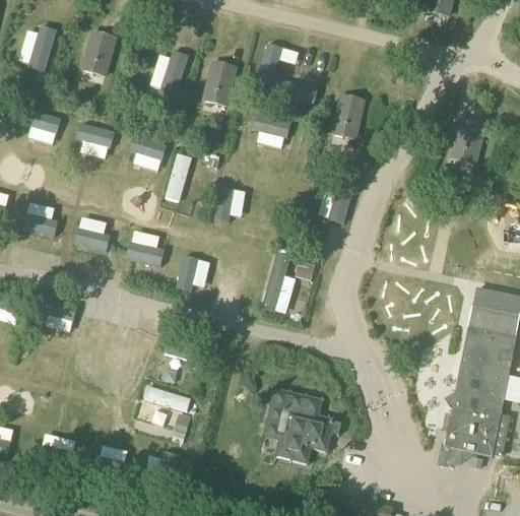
[(28,69),(47,73),(56,28),(38,24),(28,69)]
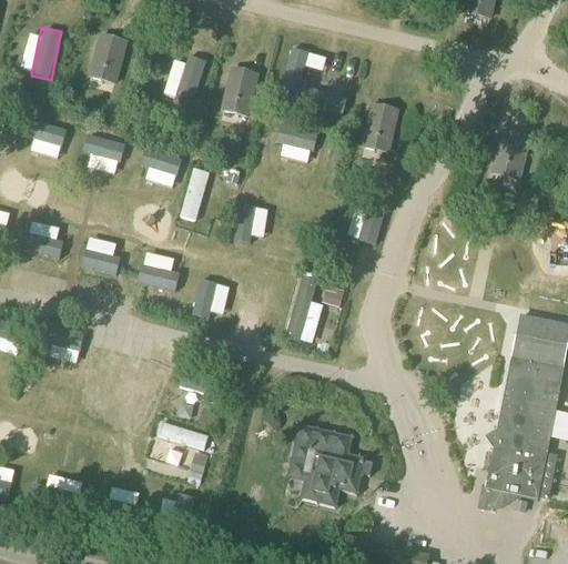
[(173,106),(193,110),(204,59),(184,54),(173,106)]
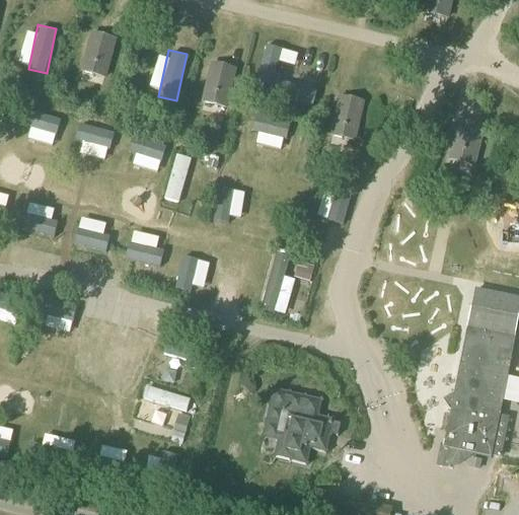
[(107,51),(102,73),(114,75),(119,54),(107,51)]
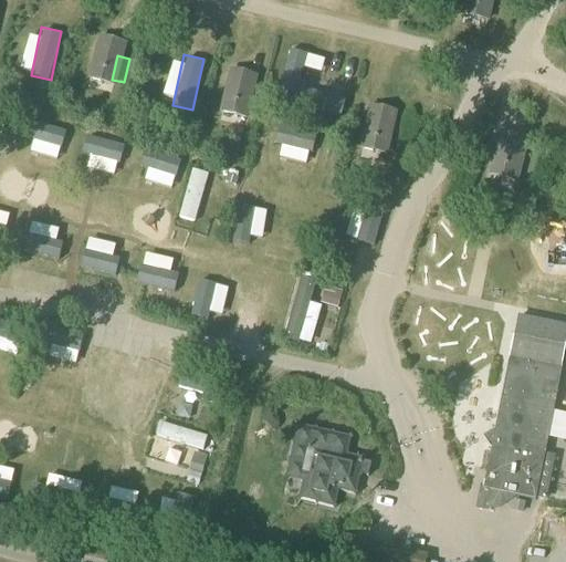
[(230,112),(248,115),(254,74),(238,72),(230,112)]
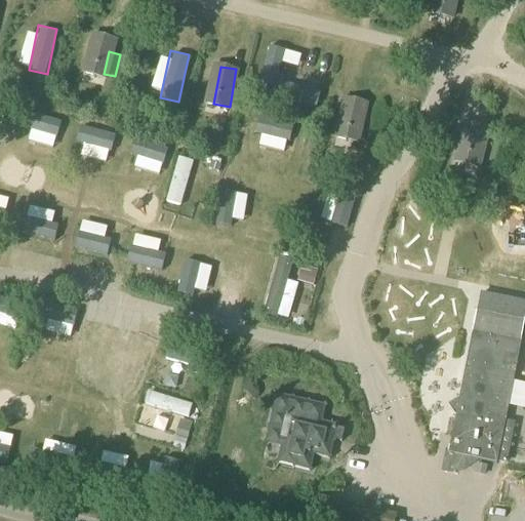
[(268,96),(314,107),(318,89),(271,80),(268,96)]
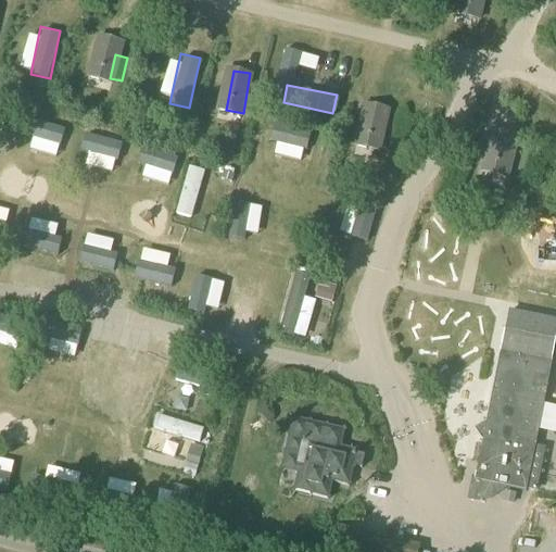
[(371,102),(363,147),(393,152),(402,108),(371,102)]
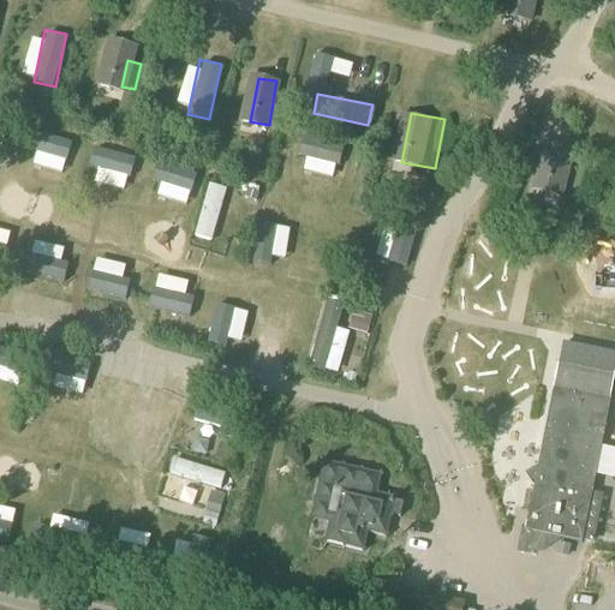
[(67,160),(72,138),(33,130),(28,151),(67,160)]
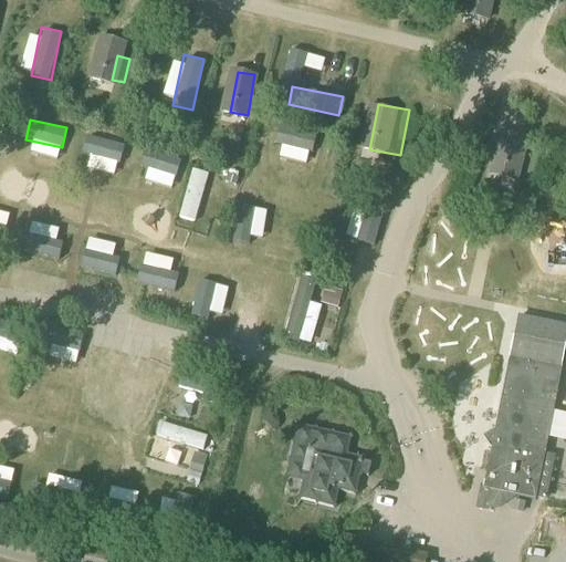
[(326,134),(278,124),(273,142),(322,152),(326,134)]
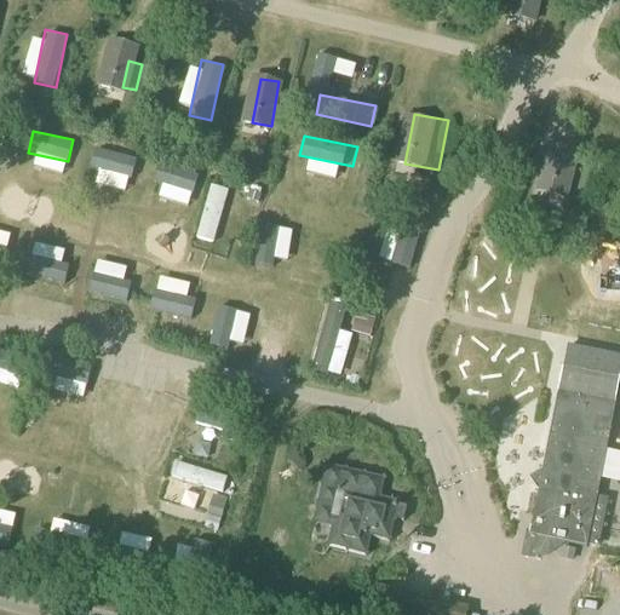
[(557,142),(545,188),(573,195),(585,149),(557,142)]
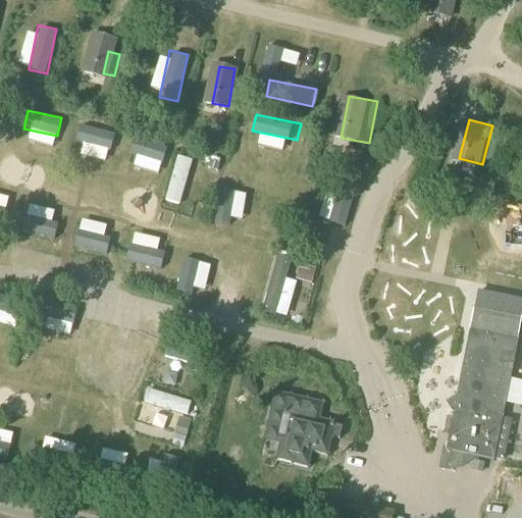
[(113,130),(77,122),(74,140),(110,148),(113,130)]
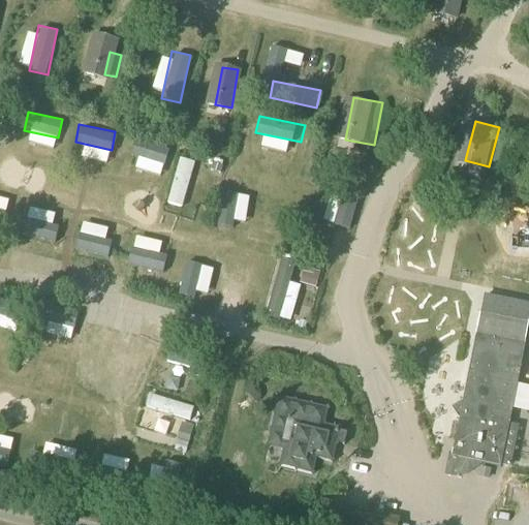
[(168,147),(135,140),(131,156),(165,163),(168,147)]
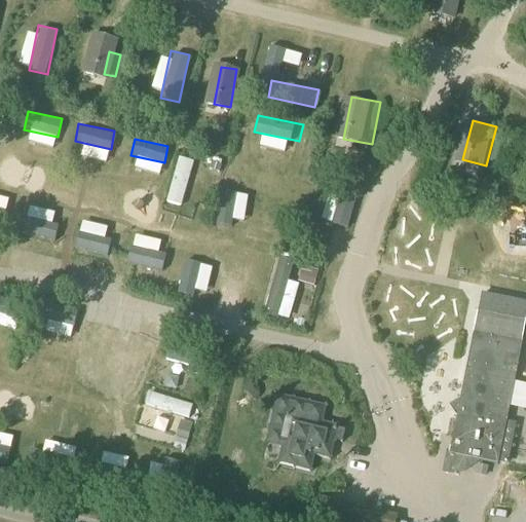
[(196,156),(179,153),(166,209),(184,213),(196,156)]
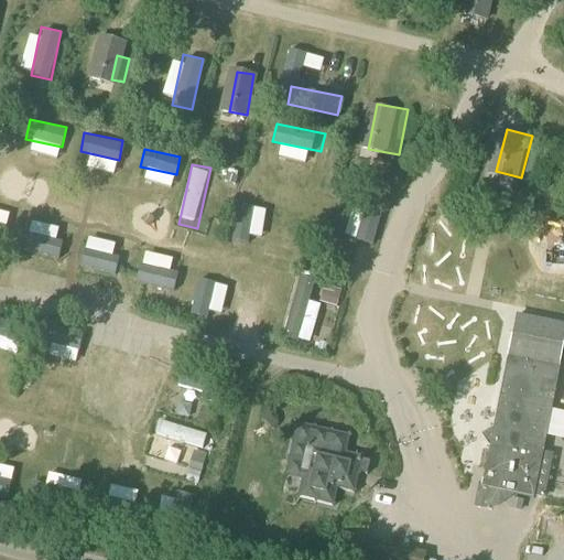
[(300,211),(312,214),(316,195),(304,192),(300,211)]
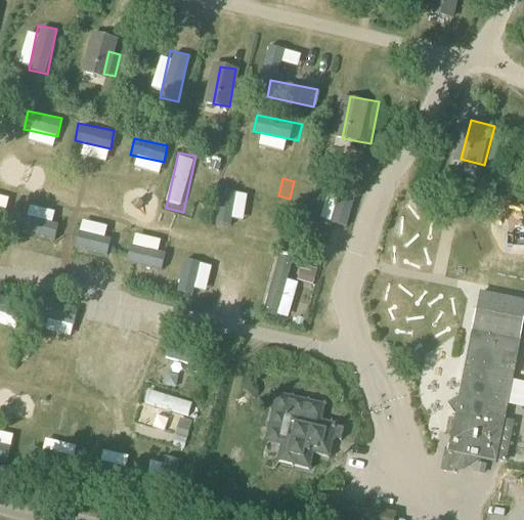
[(244,188),(224,184),(216,221),(235,225),(244,188)]
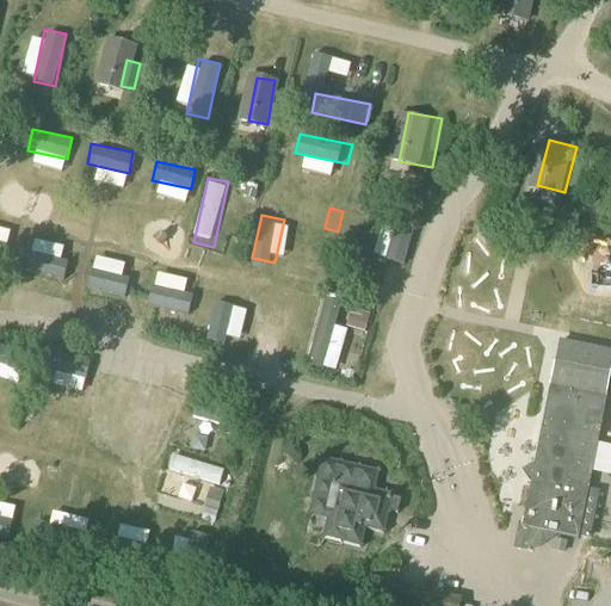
[(390,224),(374,221),(366,258),(383,261),(390,224)]
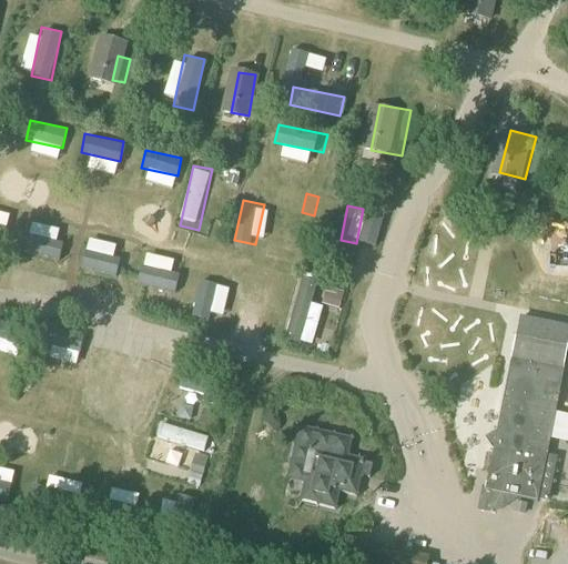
[(433,228),(425,254),(443,260),(450,232),(433,228)]
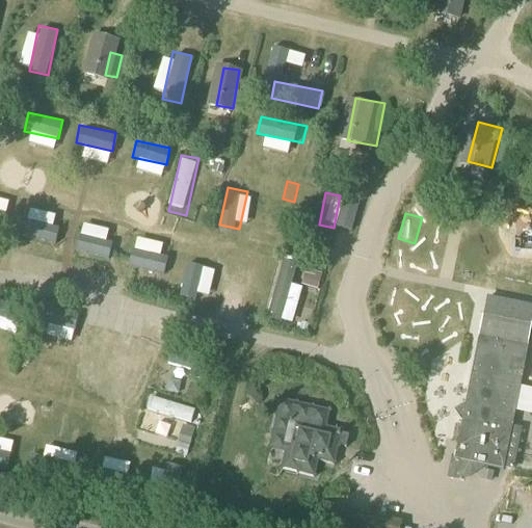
[(531,214),(507,215),(507,245),(531,245),(531,214)]
